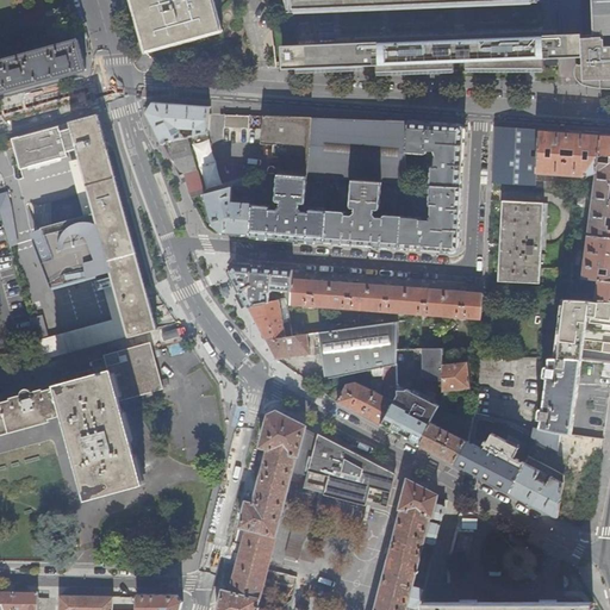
[(132,0),(148,51),(149,53),(224,31),(215,0),(132,0)]
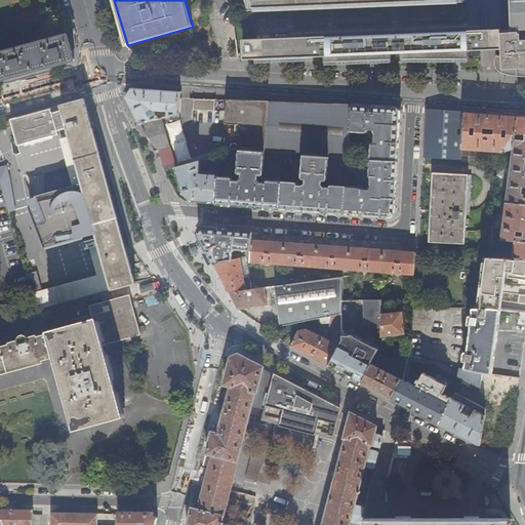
[(524,0),(511,0),(513,30),(524,30),(524,0)]
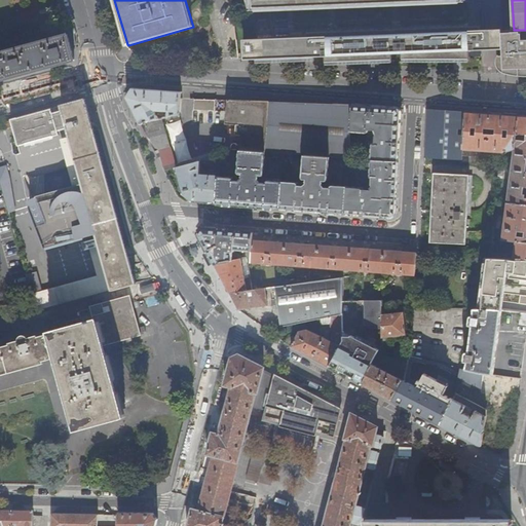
[(291,37),(292,58),(333,57),(463,51),(484,50),(482,26),(461,27),(461,28),(453,29),(453,25),(400,28),(400,30),(392,31),(392,28),(338,30),(338,33),(331,33),(331,32),(310,32),(310,36),(291,37)]
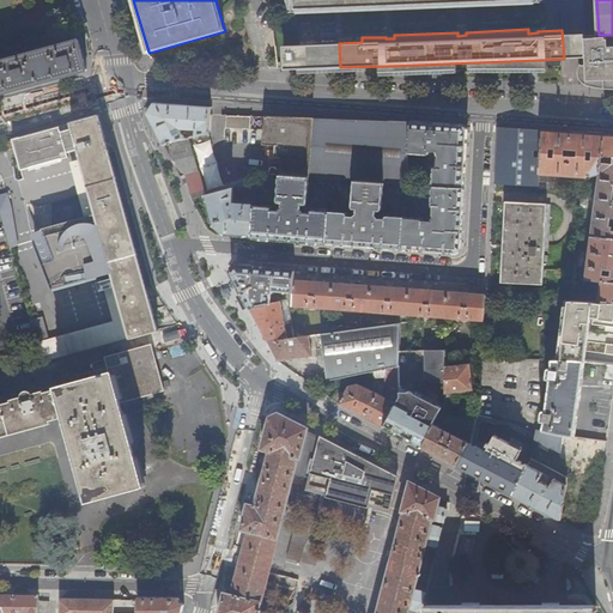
[(612,35),(599,35),(588,35),(589,80),(595,80),(606,80),(606,87),(612,86),(612,35)]
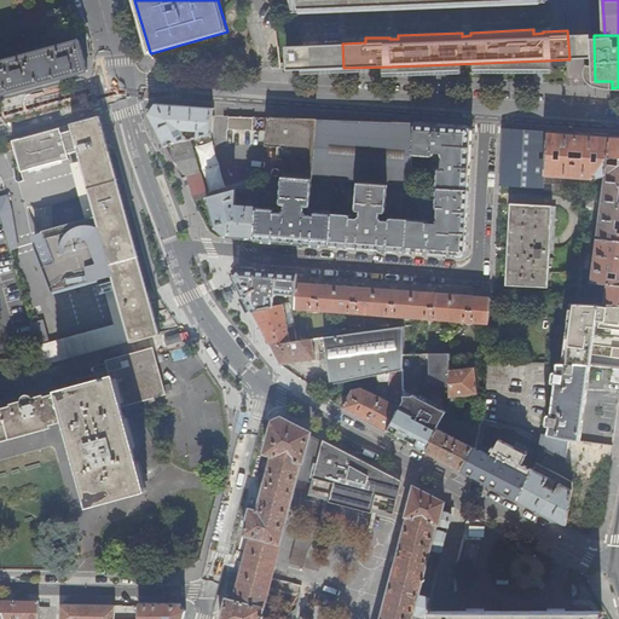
[(87,70),(79,40),(0,62),(0,94),(29,86),(79,73),(84,71),(87,70)]
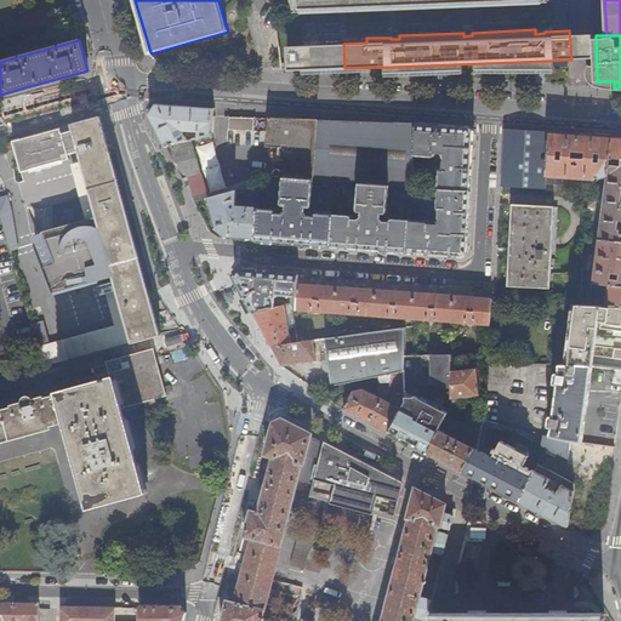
[(315,69),(345,68),(343,44),(308,45),(315,69)]
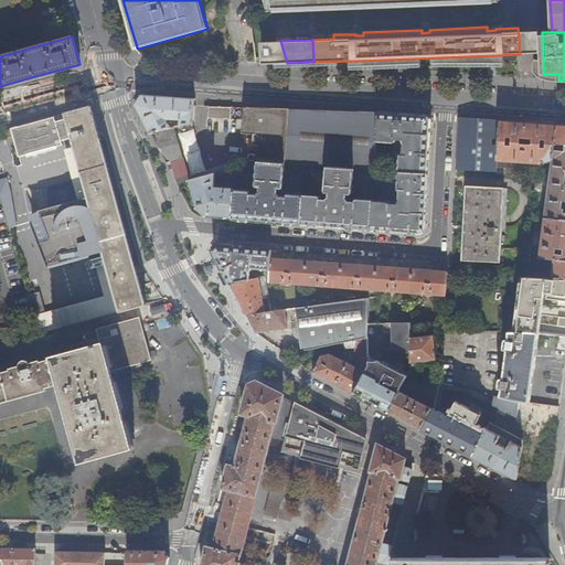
[(274,63),(287,63),(280,41),(264,41),(265,62),(274,61),(274,63)]
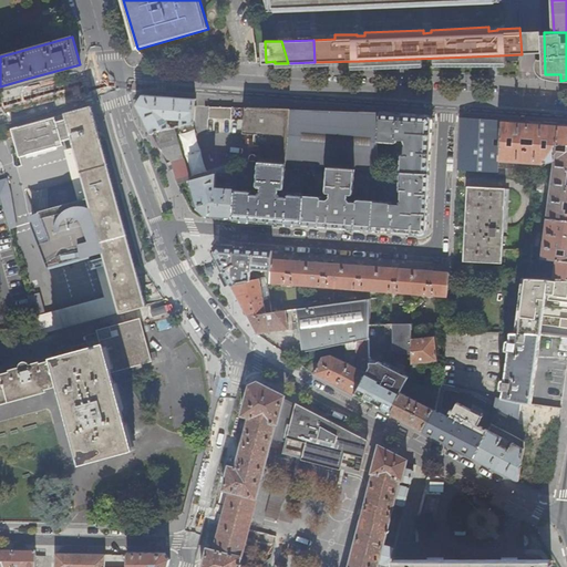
[(195,106),(196,100),(179,99),(143,95),(136,105),(152,135),(172,129),(168,122),(171,122),(171,120),(182,121),(182,126),(194,124),(195,106)]
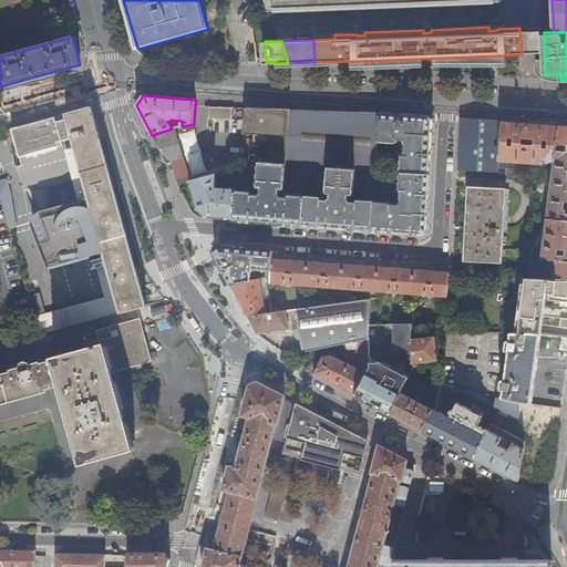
[(68,119),(73,138),(74,143),(76,150),(92,208),(121,313),(146,307),(101,141),(92,106),(66,114),(68,119)]
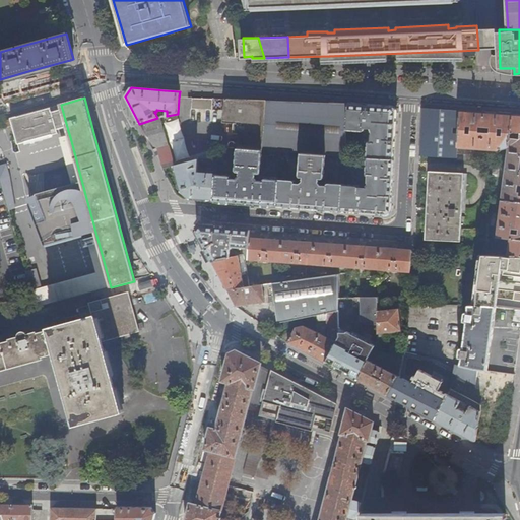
[(213,99),(192,98),(192,109),(212,110),(213,99)]
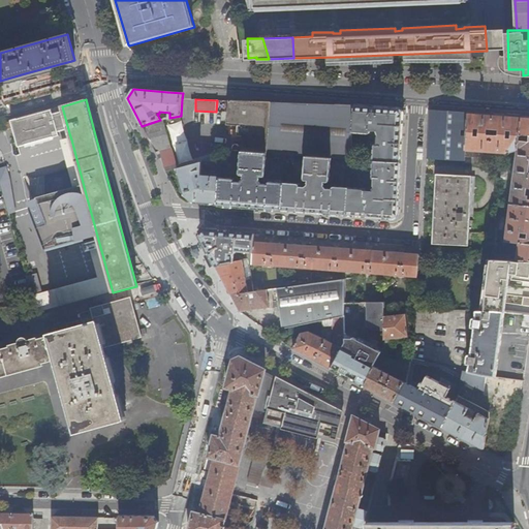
[(243,126),(242,135),(241,150),(239,149),(239,147),(239,146),(238,145),(236,145),(234,145),(234,146),(234,151),(242,151),(268,153),(270,102),(229,100),(227,125),(238,126),(243,126)]
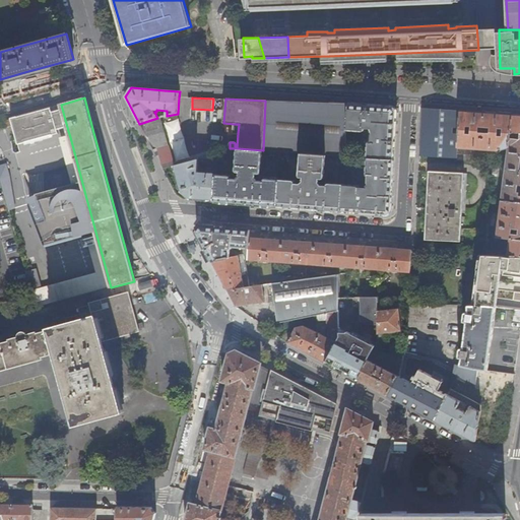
[(349,104),(265,101),(263,150),(301,153),(326,155),(345,157),(347,131),(349,104)]
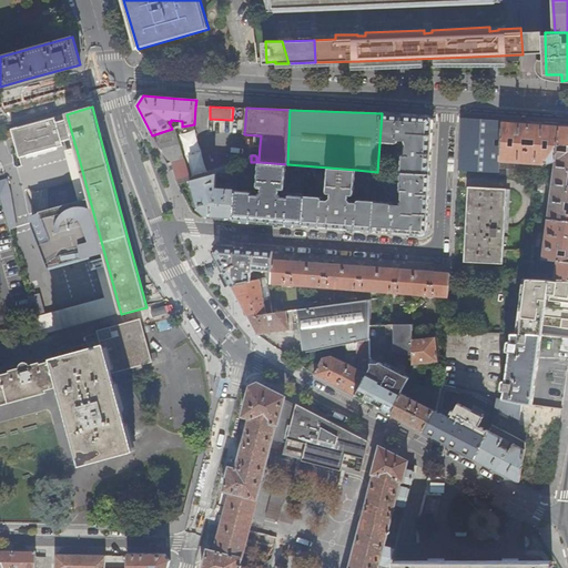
[(421,115),(382,113),(379,143),(396,144),(398,143),(398,141),(405,141),(406,146),(406,154),(403,155),(402,173),(432,174),(434,122),(429,117),(421,115)]
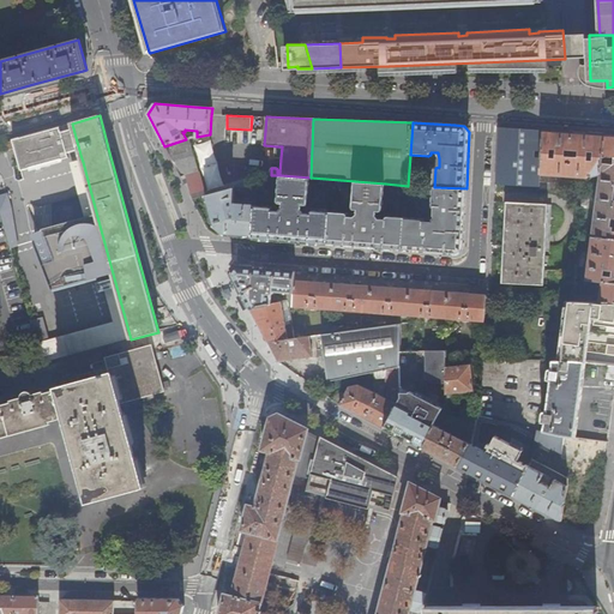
[(79,150),(73,128),(61,132),(60,126),(12,139),(20,172),(68,158),(67,152),(79,150)]
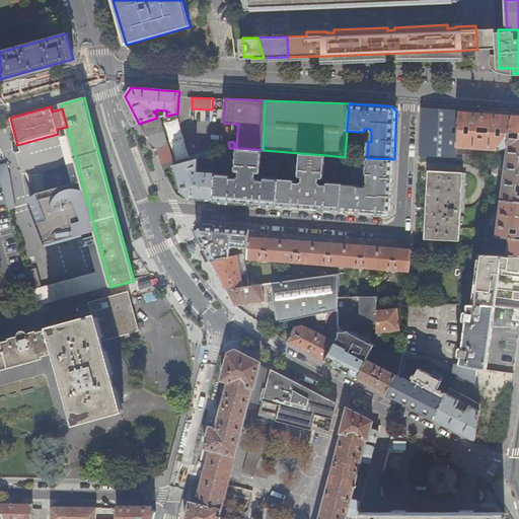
[(441,109),(422,108),(420,157),(455,159),(456,159),(456,153),(457,147),(459,110),(441,109)]
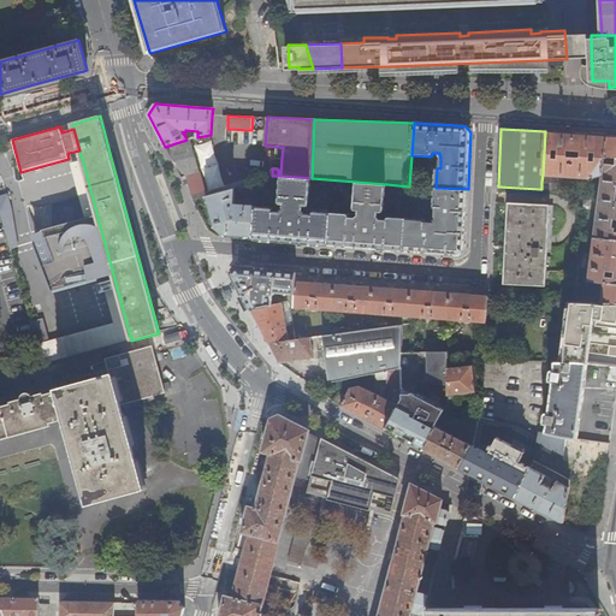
[(190,140),(197,137),(197,131),(185,130),(185,132),(183,132),(187,140),(190,140)]
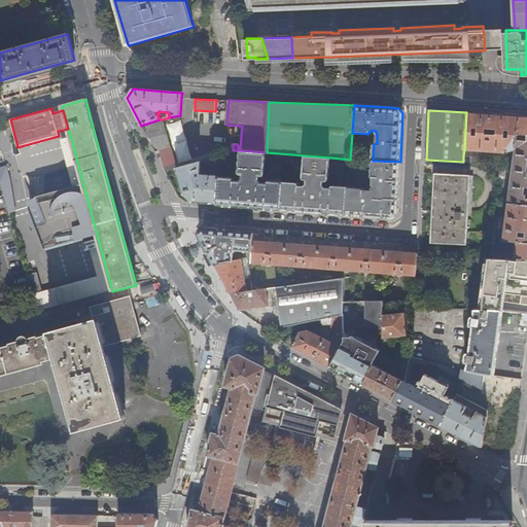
[(490,114),(466,112),(464,149),(504,152),(516,150),(520,116),(490,114)]
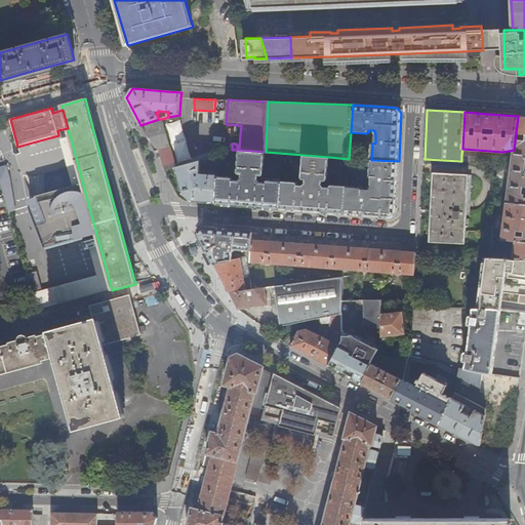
[(524,116),(518,116),(514,150),(510,179),(507,202),(524,204),(524,116)]
